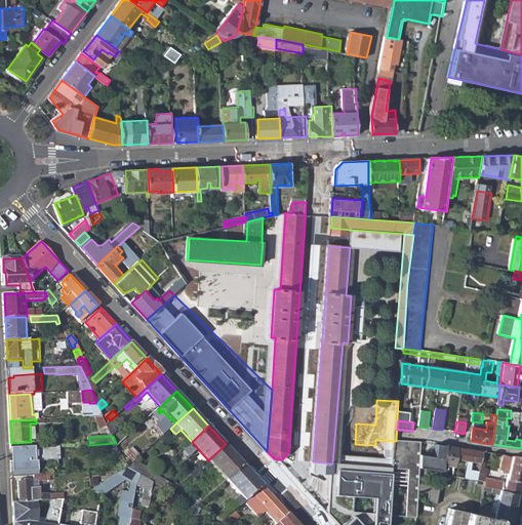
[(423,442),(396,438),(396,451),(395,453),(394,467),(409,468),(406,517),(417,517),(423,442)]
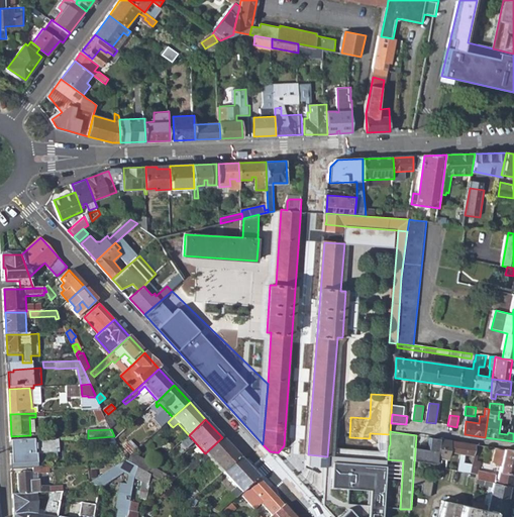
[(222,437),(205,453),(184,473),(187,476),(201,463),(202,463),(209,457),(219,469),(215,473),(205,483),(208,486),(218,477),(223,473),(239,457),(222,437)]
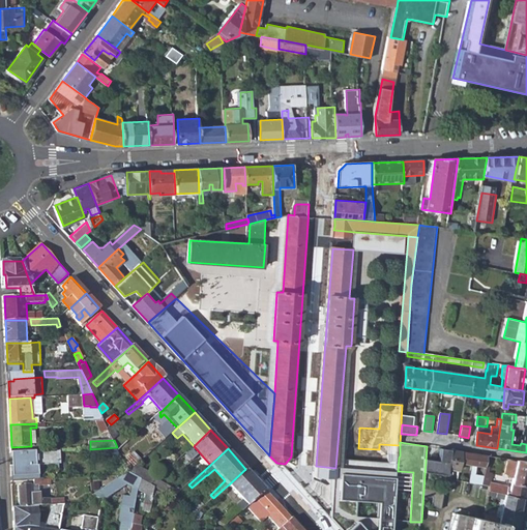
[(462,463),(463,452),(451,450),(449,469),(460,470),(462,463)]
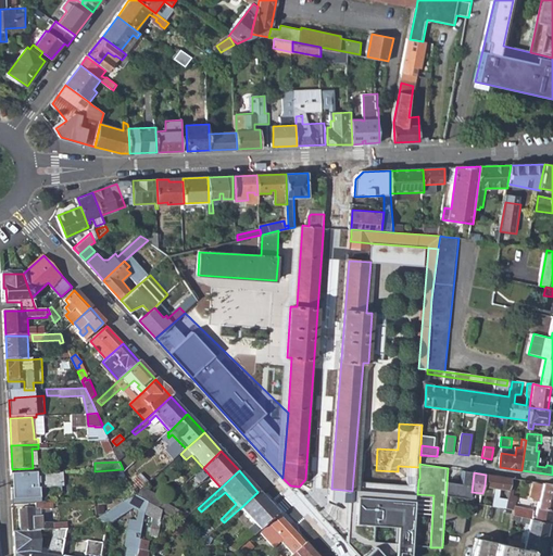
[(37,474),(15,475),(15,489),(13,489),(14,504),(37,503),(38,503),(37,474)]
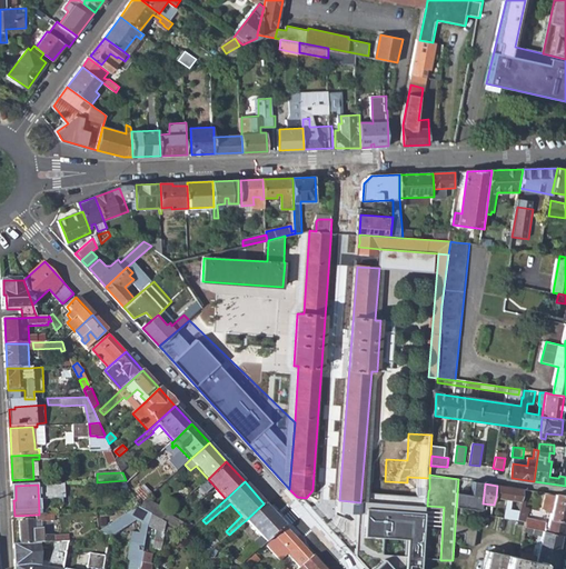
[(139,506),(144,501),(151,493),(144,486),(133,495),(139,506)]
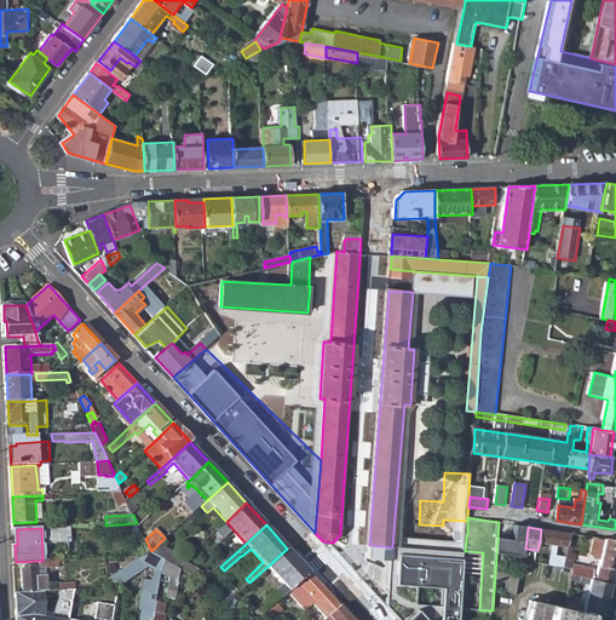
[(540,541),(569,546),(570,533),(541,529),(540,541)]
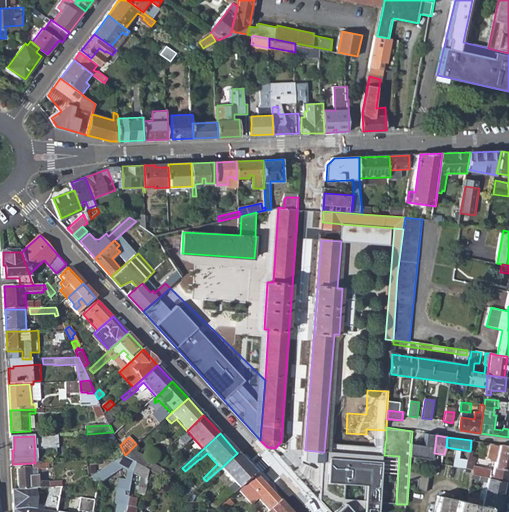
[(508,446),(493,444),(490,457),(493,463),(496,463),(492,478),(506,481),(508,471),(508,446)]
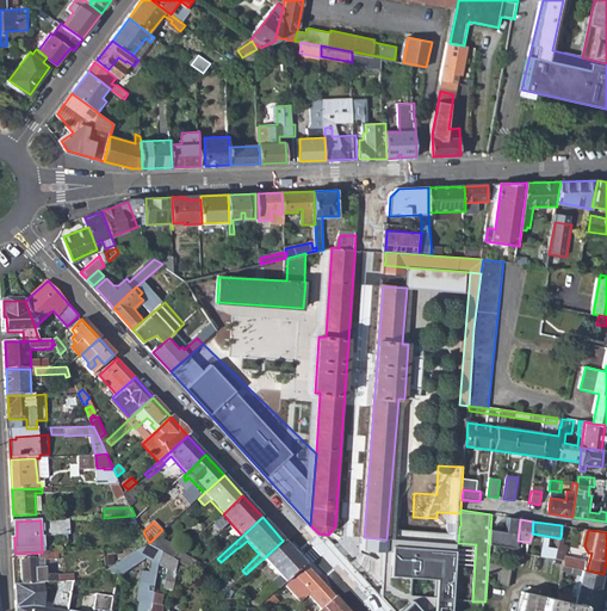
[(173,559),(180,553),(154,538),(149,543),(147,544),(161,551),(173,559)]
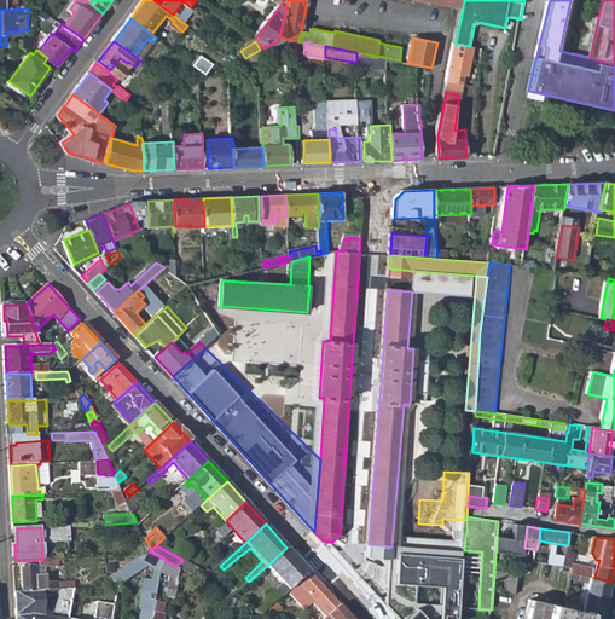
[(286,548),(267,566),(284,584),(255,611),(262,614),(276,602),(289,591),(309,572),(286,548)]
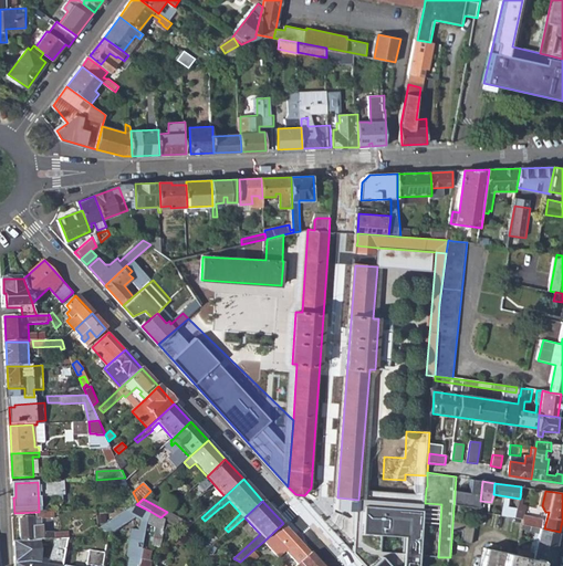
[(131,513),(147,523),(149,511),(136,504),(98,528),(103,531),(110,533),(112,532),(113,528),(124,522),(131,513)]
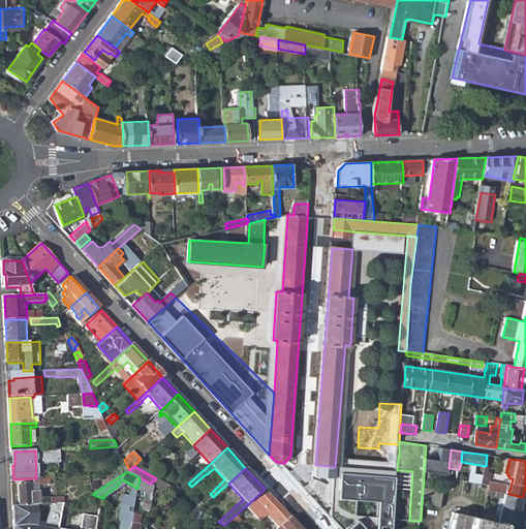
[(505,493),(506,493),(507,486),(491,481),(492,472),(485,471),(484,478),(483,484),(490,486),(489,490),(505,493)]
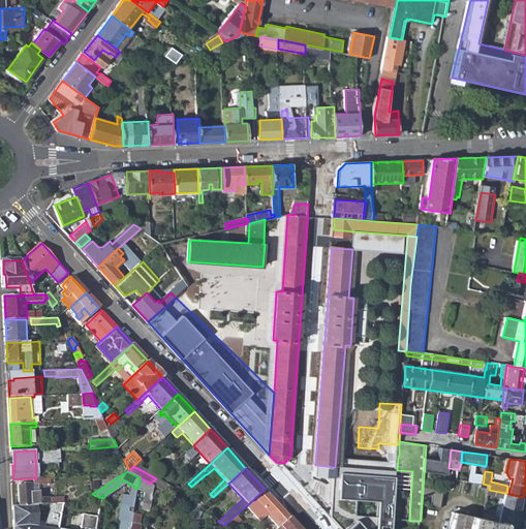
[(390,528),(394,477),(343,473),(340,498),(358,501),(357,516),(377,518),(376,528),(364,528),(358,522),(348,528),(390,528)]
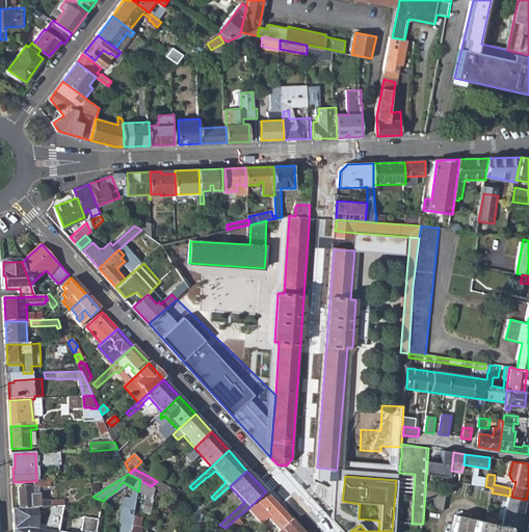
[(144,513),(151,514),(155,488),(151,486),(140,480),(138,491),(147,496),(144,513)]
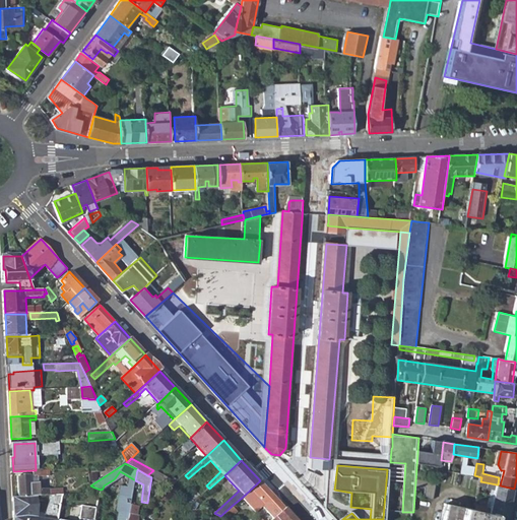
[(170,488),(176,482),(153,470),(147,475),(151,477),(170,488)]
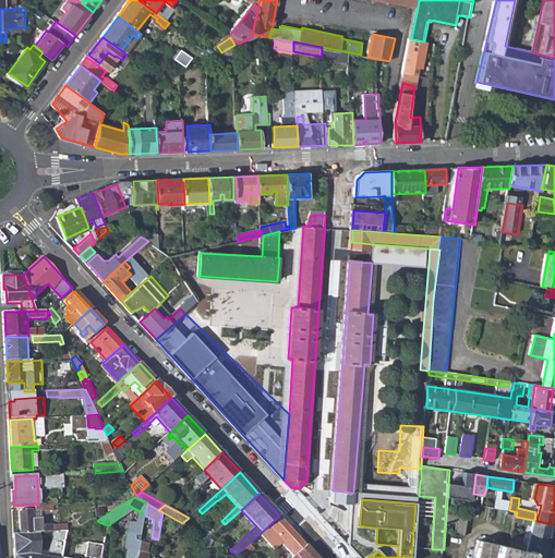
[(33,519),(33,510),(20,510),(21,533),(53,532),(53,525),(43,526),(43,518),(33,519)]
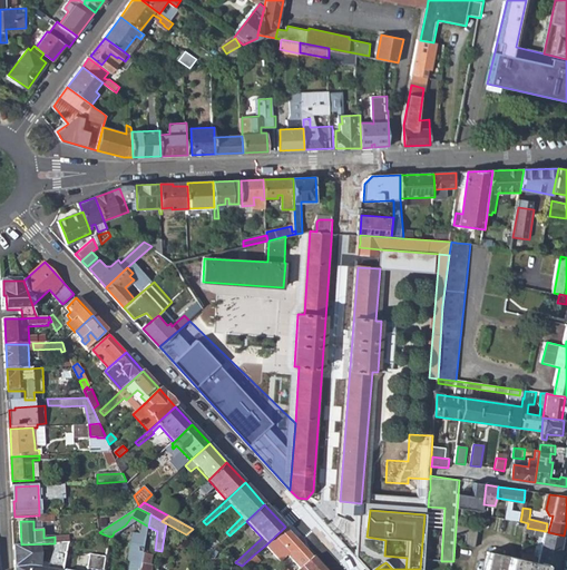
[(478,546),(480,527),(460,524),(459,531),(468,532),(467,543),(478,546)]
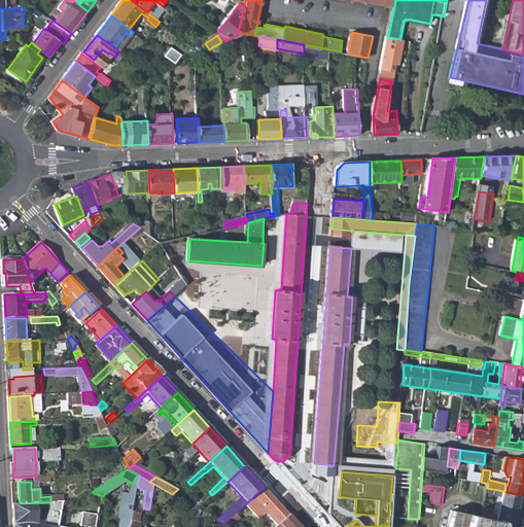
[(212,495),(205,501),(209,505),(225,490),(222,486),(212,495)]
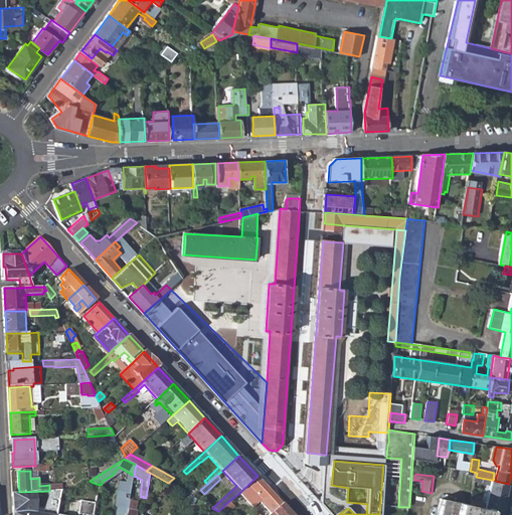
[(284,504),(258,476),(240,492),(253,507),(261,501),(273,514),(284,504)]
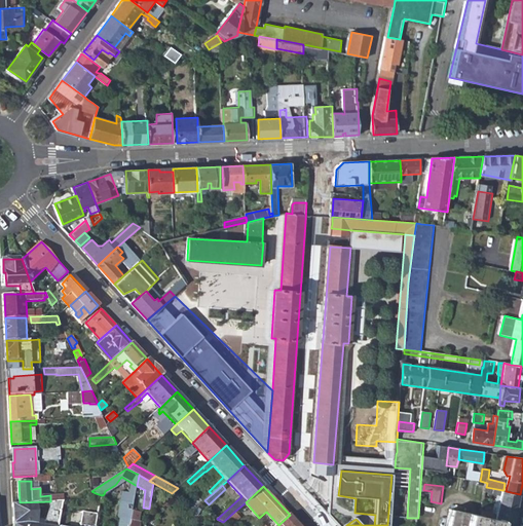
[(517,508),(520,494),(506,491),(503,490),(502,490),(499,504),(517,508)]
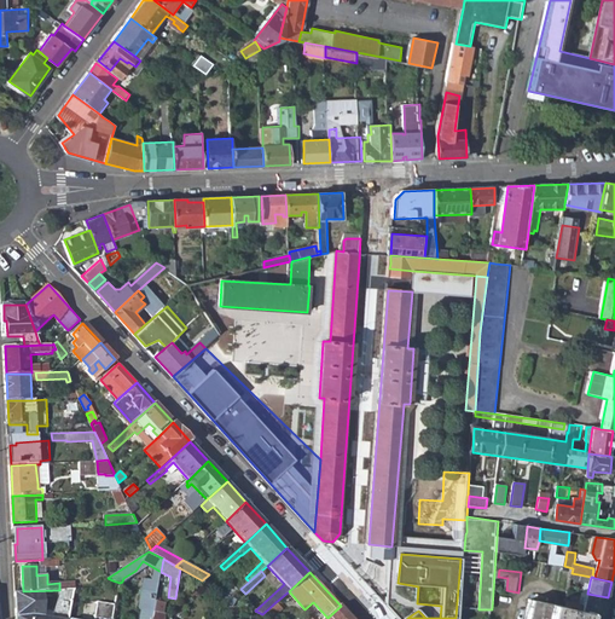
[(141,611),(139,618),(152,618),(154,612),(156,601),(158,584),(151,583),(146,611),(141,611)]
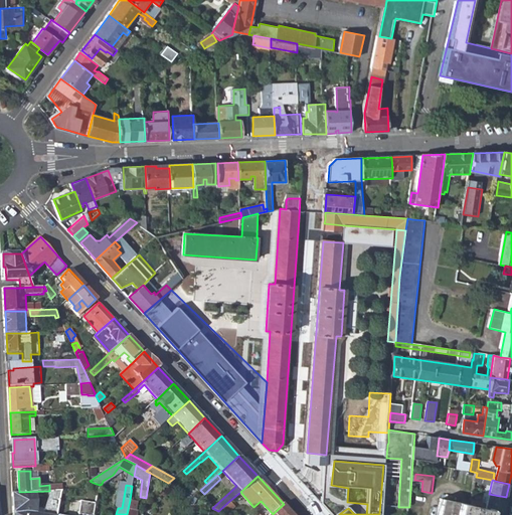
[(49,491),(19,492),(14,493),(15,514),(57,514),(62,490),(49,491)]
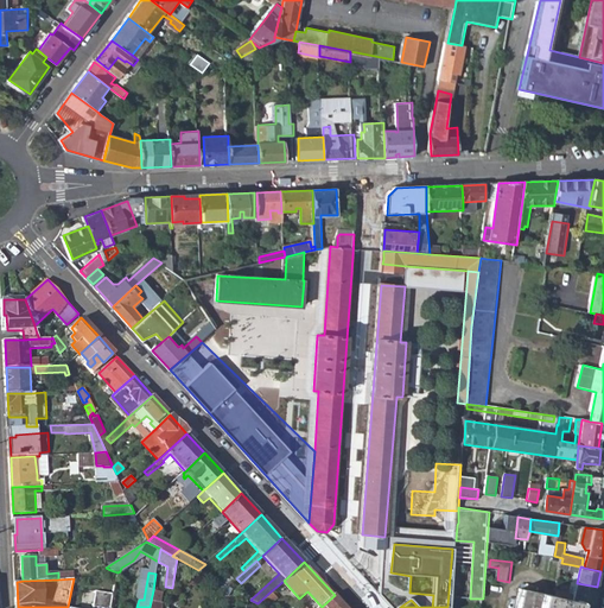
[(229,596),(233,589),(228,587),(216,580),(215,588),(229,596)]
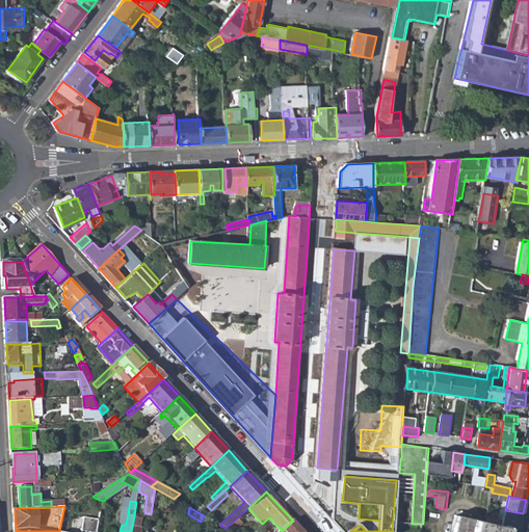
[(523,513),(505,510),(503,519),(488,515),(487,521),(507,525),(520,528),(523,513)]
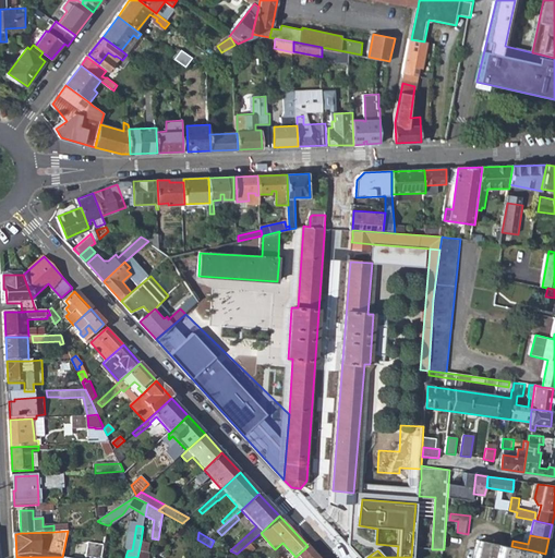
[(511,546),(480,538),(475,557),(530,557),(532,550),(511,546)]
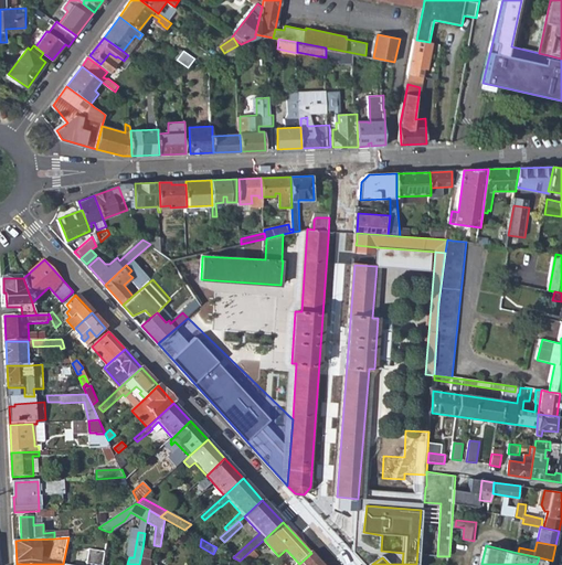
[(140,558),(150,561),(151,551),(142,548),(140,558)]
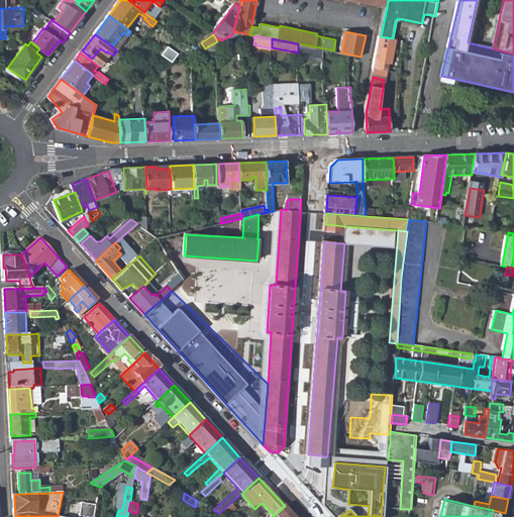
[(80,516),(94,516),(97,506),(83,503),(80,516)]
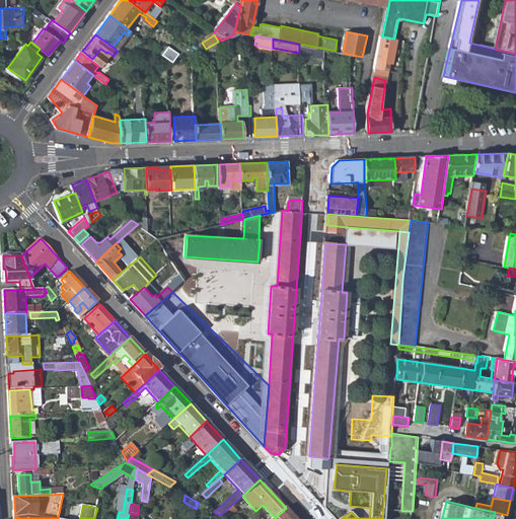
[(227,518),(237,510),(231,505),(220,515),(227,518)]
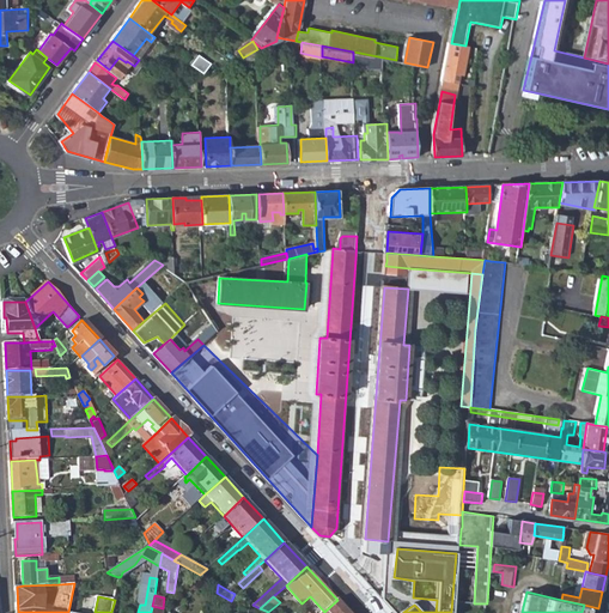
[(323,612),(348,612),(338,600),(324,612),(323,612)]
